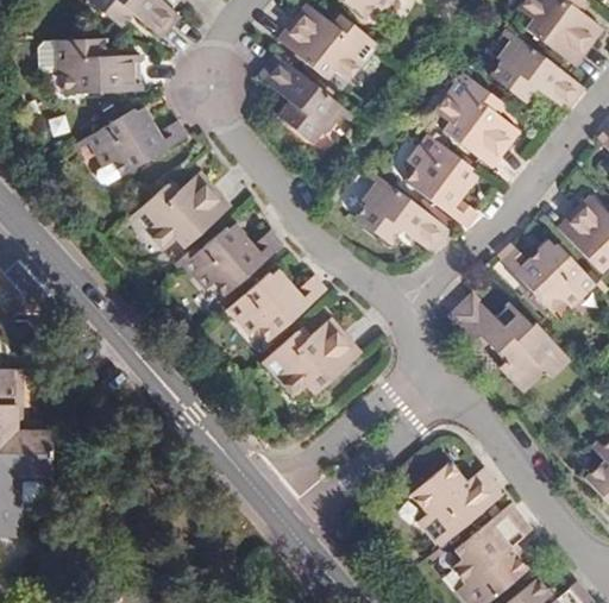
[(159,36),(181,13),(165,0),(89,0),(118,25),(130,11),(159,36)]
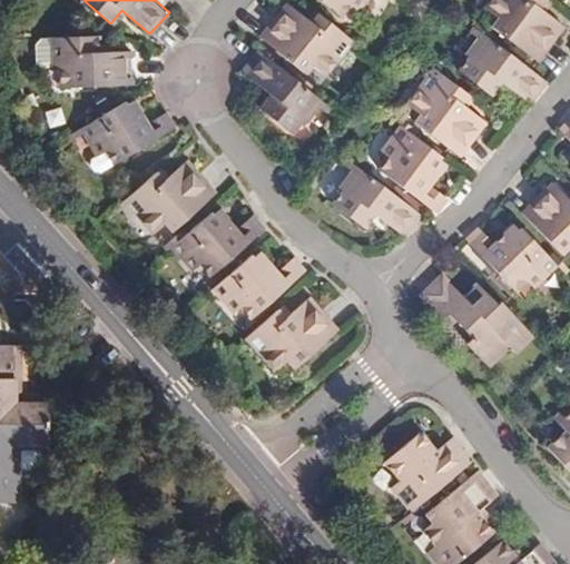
[(369,0),(322,0),(344,17),(355,2),(362,8),(369,0)]
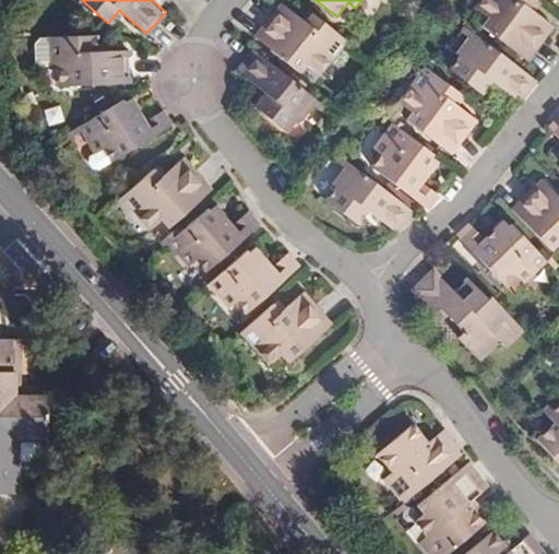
[(531,11),(537,0),(485,0),(478,11),(496,24),(489,32),(531,62),(555,30),(531,11)]
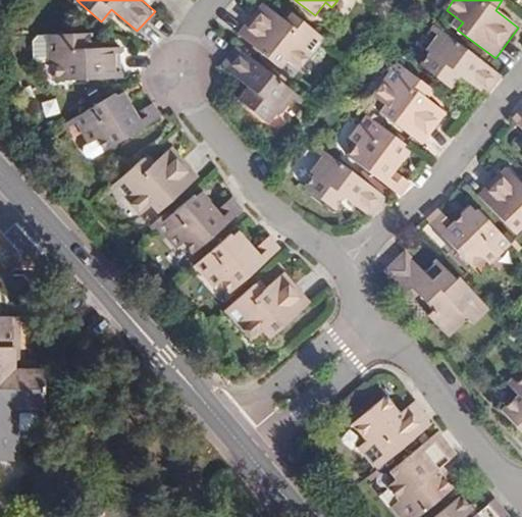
[(327,39),(298,14),(290,23),(268,6),(244,35),(281,65),(286,59),(302,70),(327,39)]
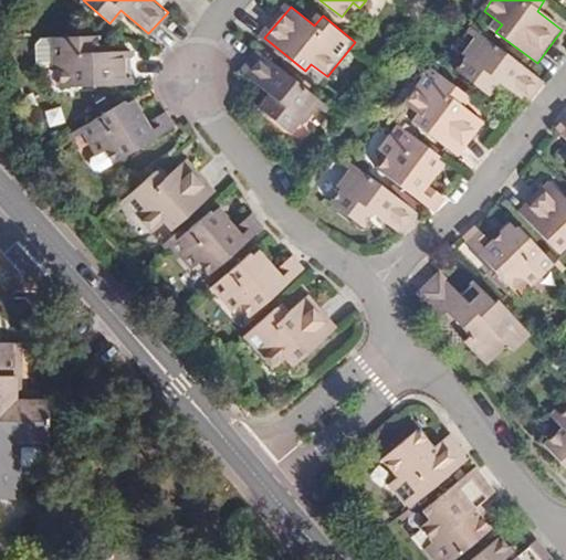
[(542,84),(544,81),(479,32),(461,55),(464,57),(454,71),(484,95),(495,81),(524,104),(542,84)]
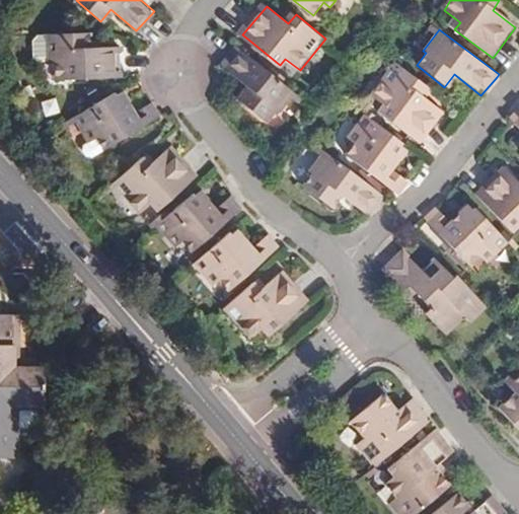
[(87,33),(47,34),(48,62),(54,62),(54,78),(119,76),(118,47),(88,47),(87,33)]
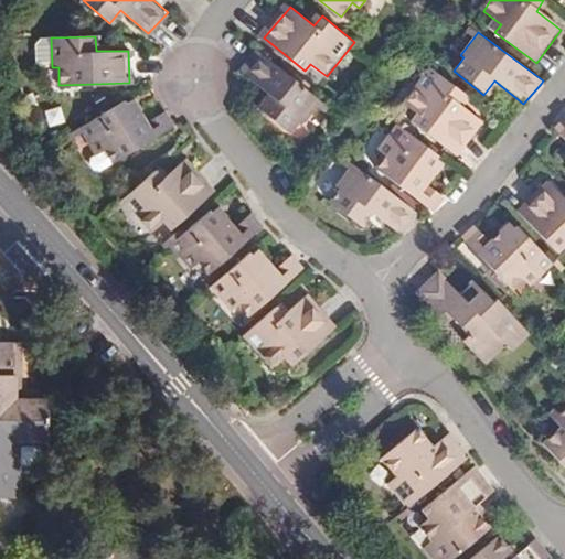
[(321,104),(259,53),(244,72),(270,96),(260,108),(291,133),(304,120),(306,122),(321,104)]
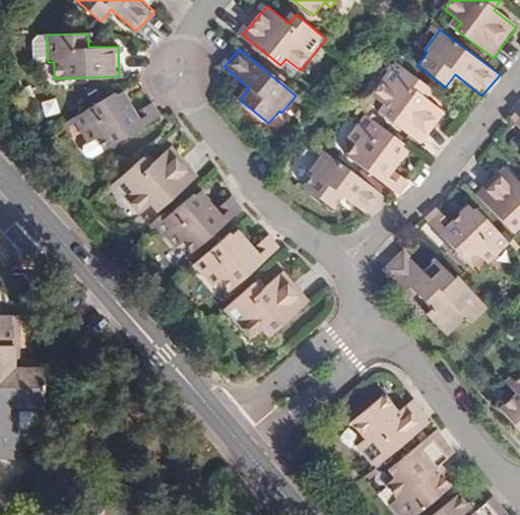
[(431,86),(400,63),(376,97),(390,108),(386,114),(425,143),(447,113),(425,93),(431,86)]
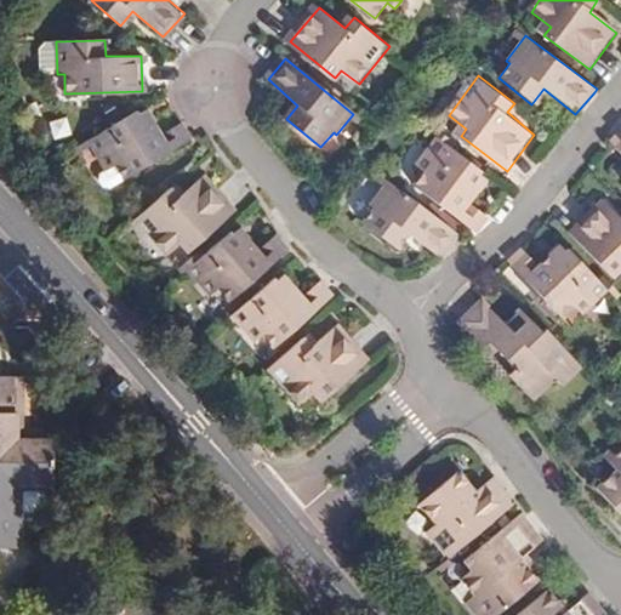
[(126,117),(89,141),(106,169),(115,163),(125,177),(191,138),(182,121),(161,134),(152,118),(143,123),(137,114),(127,119),(126,117)]
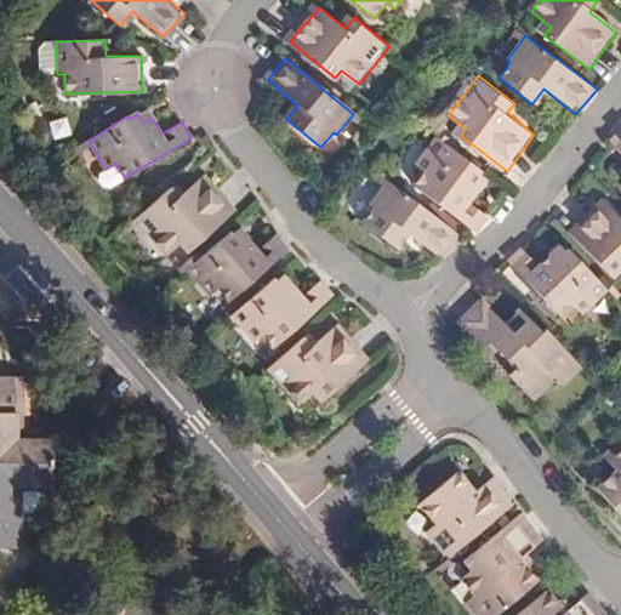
[(620,130),(608,142),(620,155),(620,130)]
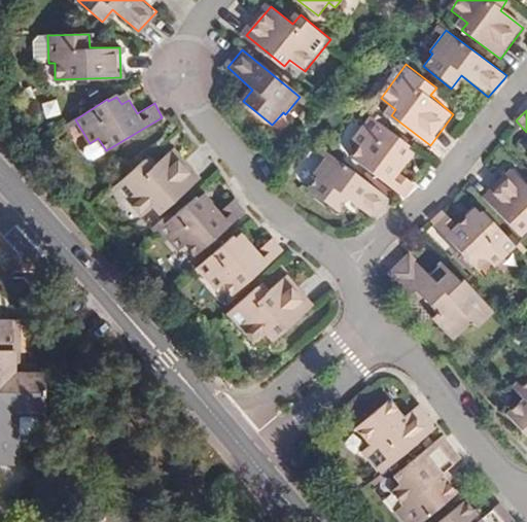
[(402,194),(408,189),(411,183),(396,171),(407,159),(401,154),(407,148),(399,142),(401,140),(371,116),(353,139),(360,143),(352,154),(402,194)]
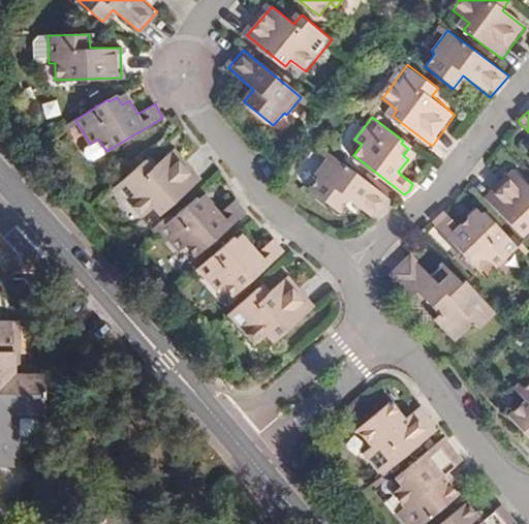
[(333,154),(324,148),(320,153),(329,158),(333,154)]
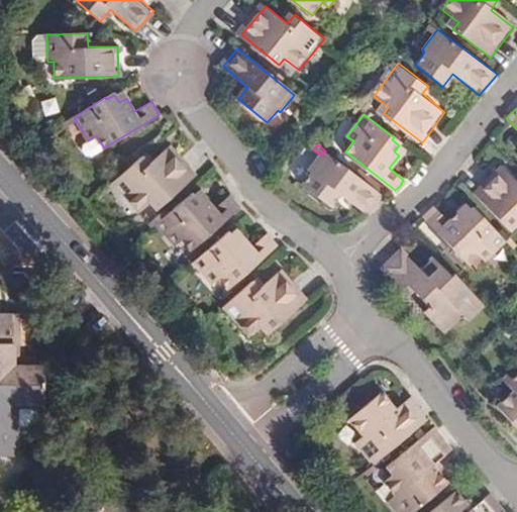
[(142,157),(113,182),(140,212),(154,200),(160,207),(196,175),(170,145),(148,164),(142,157)]
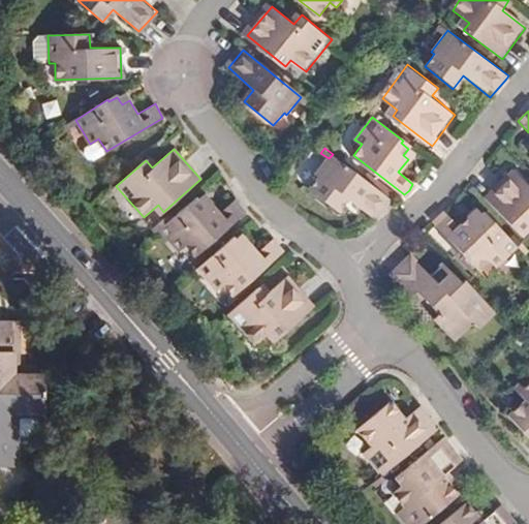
[(349,198),(374,216),(381,211),(391,197),(333,154),(329,158),(316,174),(319,177),(311,188),(340,211),(349,198)]
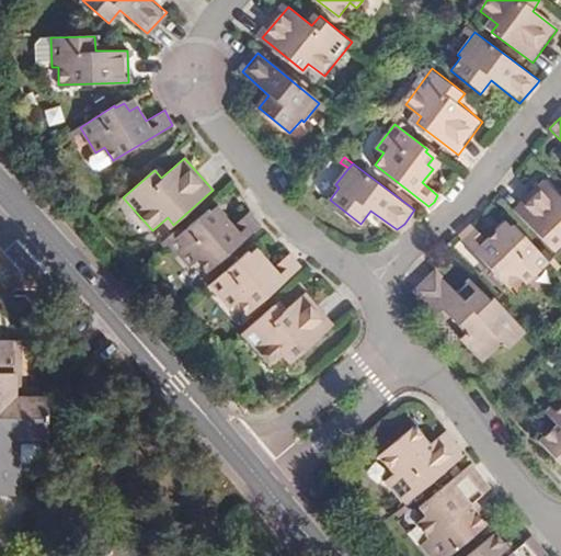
[(560,197),(544,181),(513,208),(550,248),(558,239),(560,242),(560,197)]
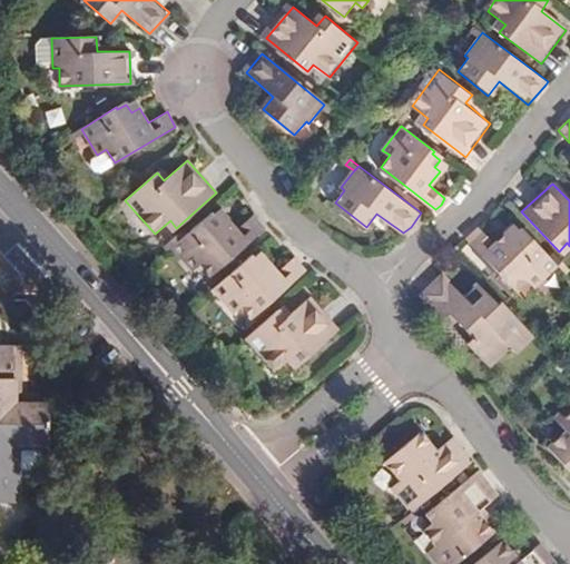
[(265,229),(255,216),(239,230),(228,217),(223,221),(215,214),(208,220),(206,218),(173,245),(194,268),(202,263),(213,275),(265,229)]
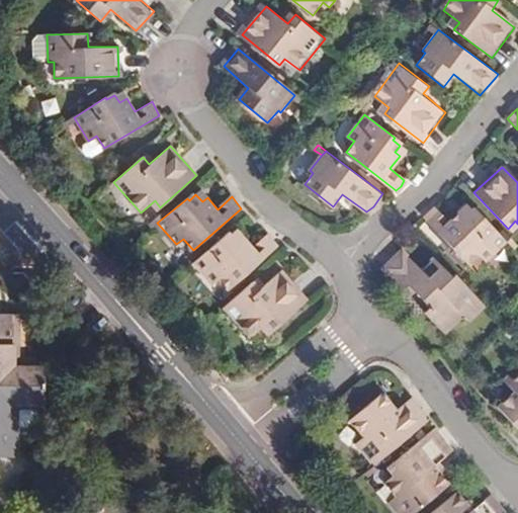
[(504,240),(477,211),(475,215),(470,209),(463,216),(458,210),(448,220),(436,205),(424,217),(468,263),(481,252),(486,257),(504,240)]
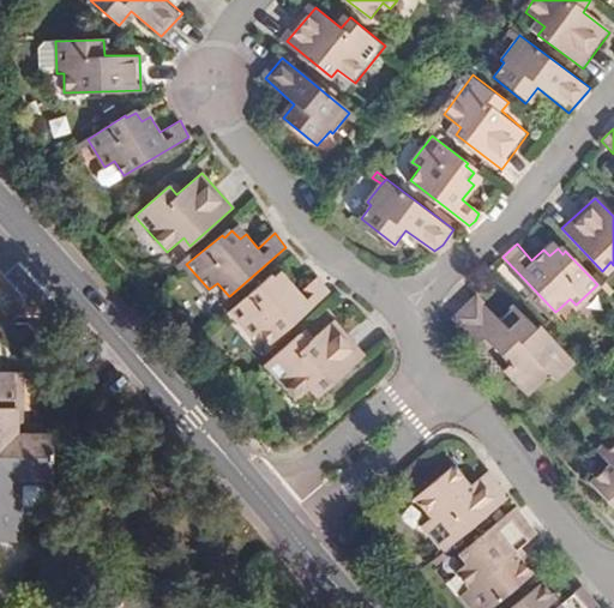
[(268,284),(265,282),(232,312),(254,336),(262,330),(272,342),(330,293),(317,278),(300,294),(288,281),(283,286),(276,277),(268,284)]
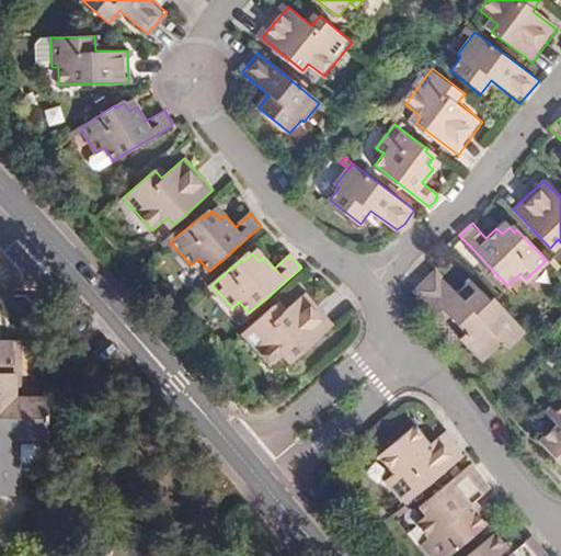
[(491,295),(492,294),(488,290),(484,293),(470,279),(456,291),(437,270),(411,294),(433,316),(442,308),(449,317),(462,332),(455,341),(478,365),(499,344),(504,351),(524,331),(491,295)]
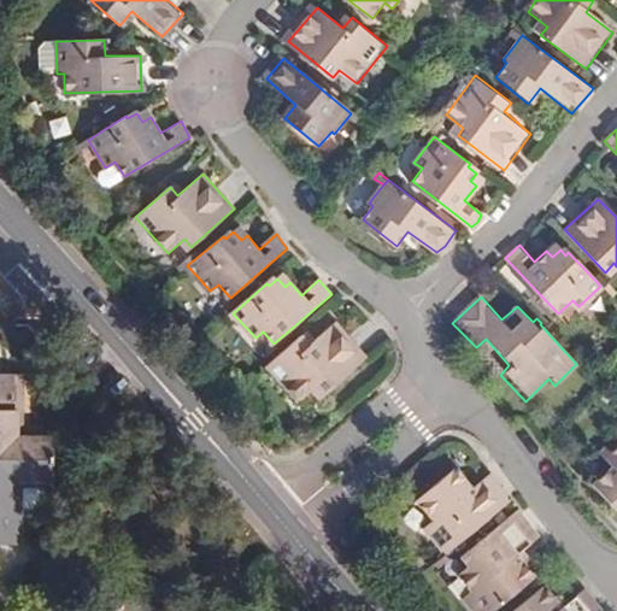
[(309,342),(299,332),(264,362),(298,400),(315,385),(323,394),(366,354),(334,321),(309,342)]
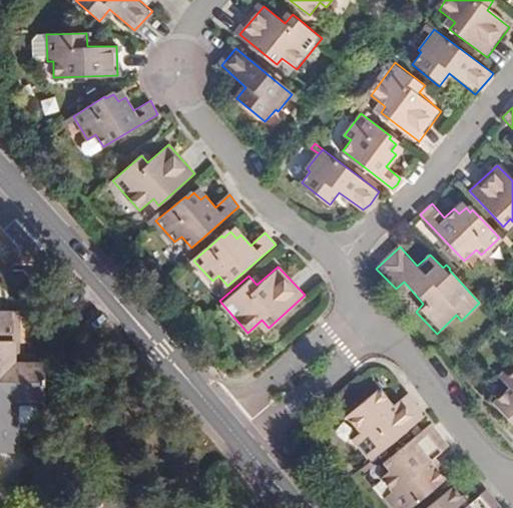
[(404,282),(396,289),(403,297),(411,290),(404,282)]
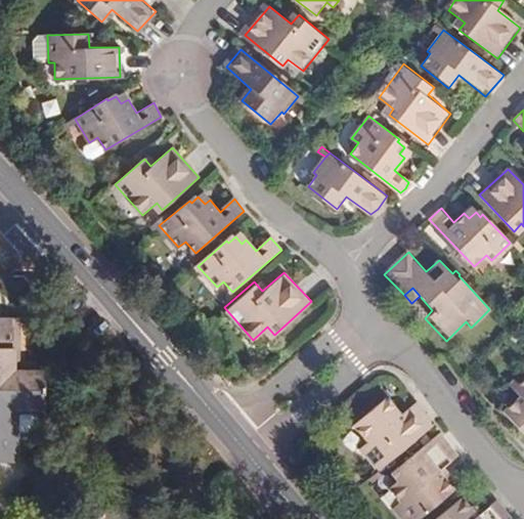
[(0,462),(18,463),(19,415),(46,415),(46,373),(18,372),(17,321),(0,321),(0,462)]
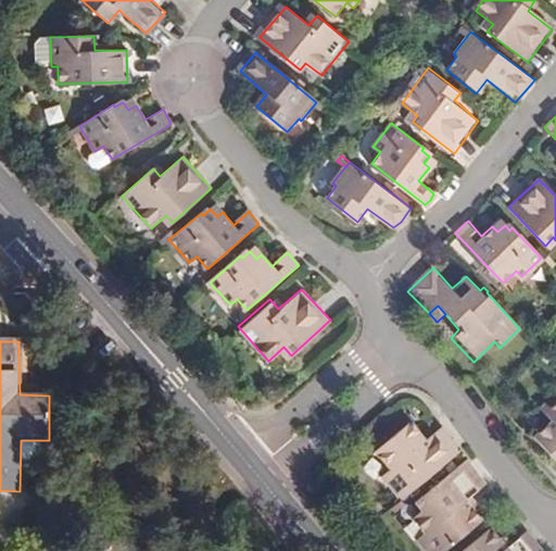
[(555,399),(547,408),(541,413),(548,422),(533,436),(555,460),(555,399)]
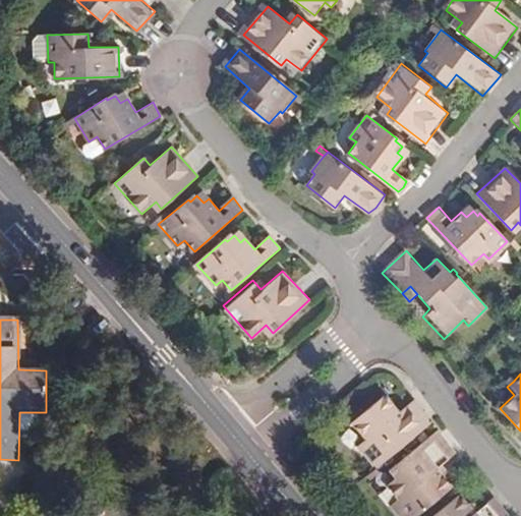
[(502,382),(507,387),(513,382),(509,377),(502,382)]
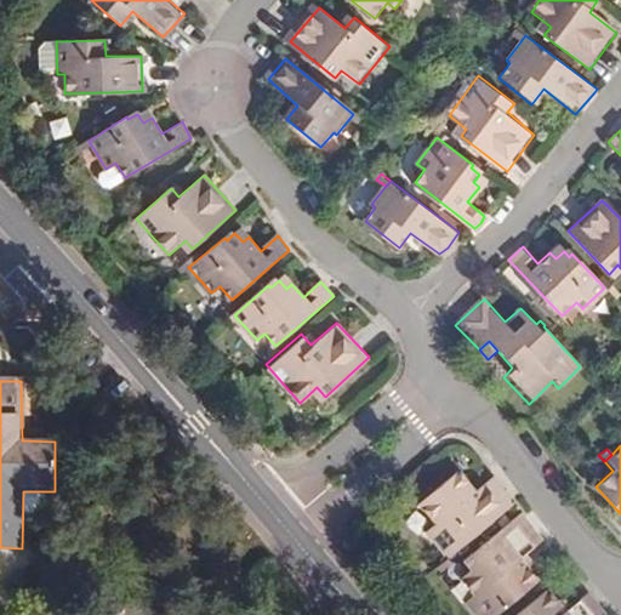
[(446,554),(511,502),(488,472),(472,485),(456,467),(417,500),(432,518),(423,525),(446,554)]
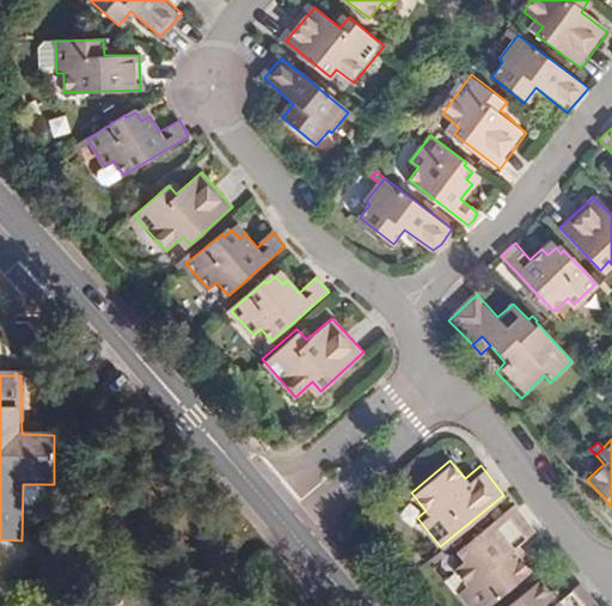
[(514,539),(531,526),(513,505),(510,500),(453,546),(460,556),(450,564),(463,580),(454,587),(469,605),(476,605),(525,567),(514,552),(508,544),(514,539)]
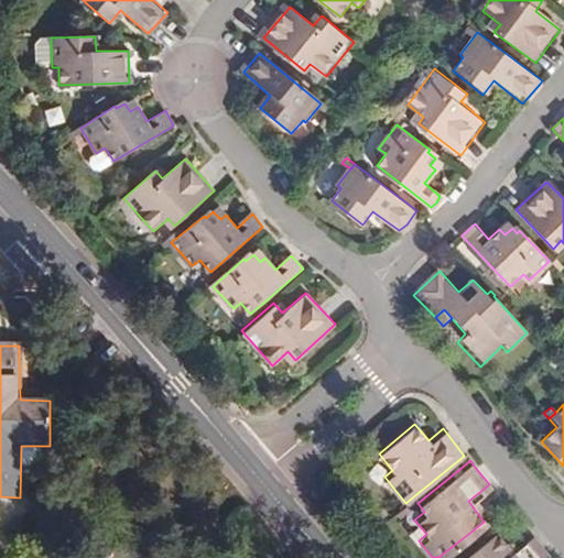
[(479,504),(474,496),(468,501),(474,509),(479,504)]
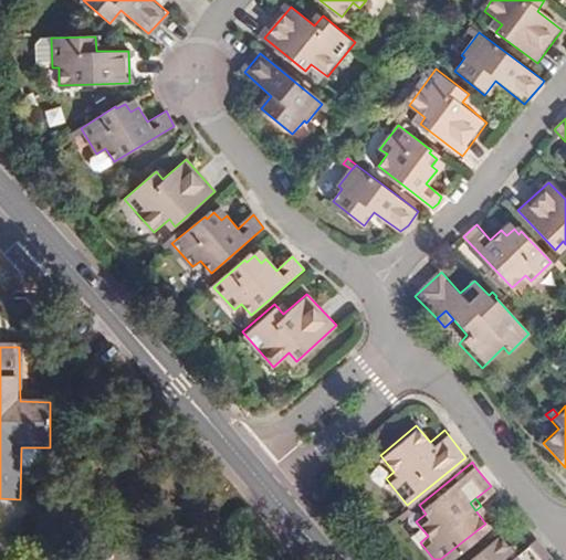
[(549,559),(532,535),(516,547),(510,551),(503,543),(494,534),(460,559),(549,559)]
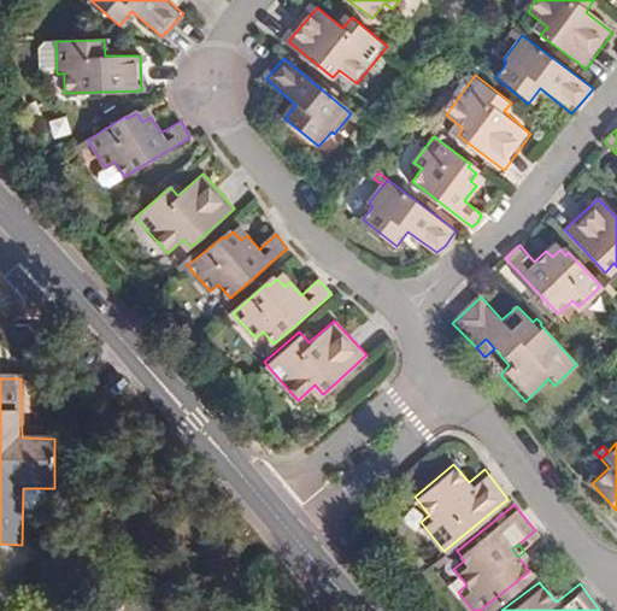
[(556,601),(563,597),(556,588),(548,593),(556,601)]
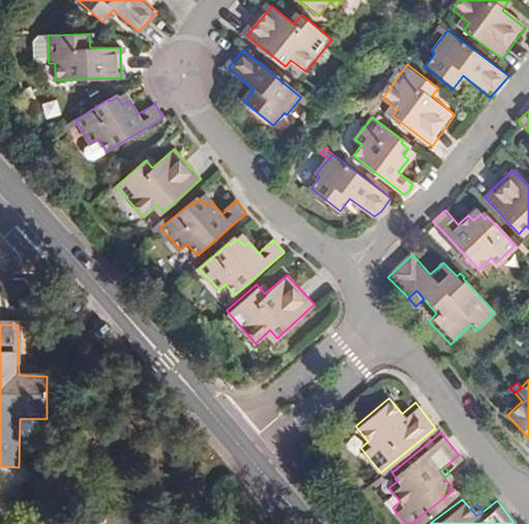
All buildings are outlined.
